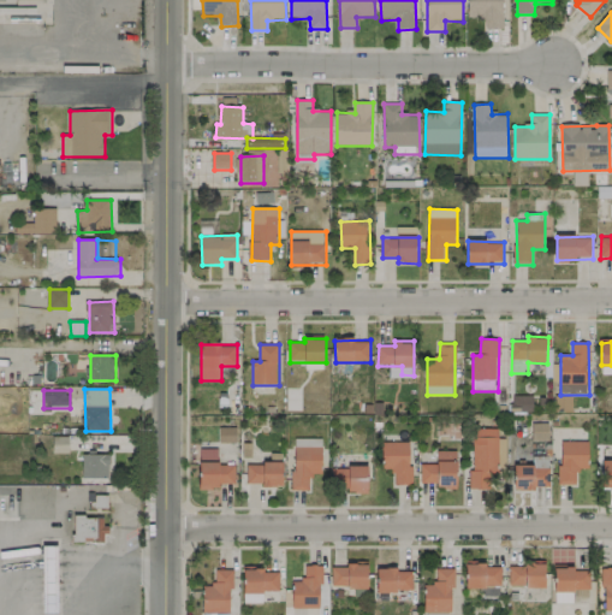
[(534,396),(514,396),(514,412),(534,413),(534,396)]
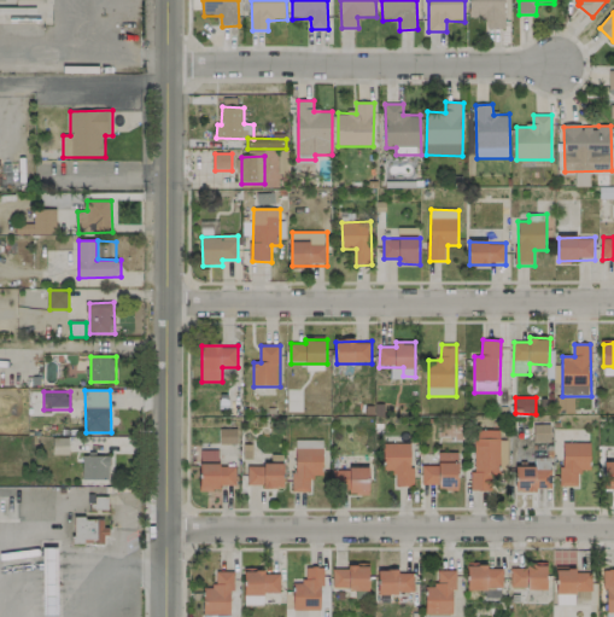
[(576,397),(557,397),(559,414),(576,413),(576,397)]
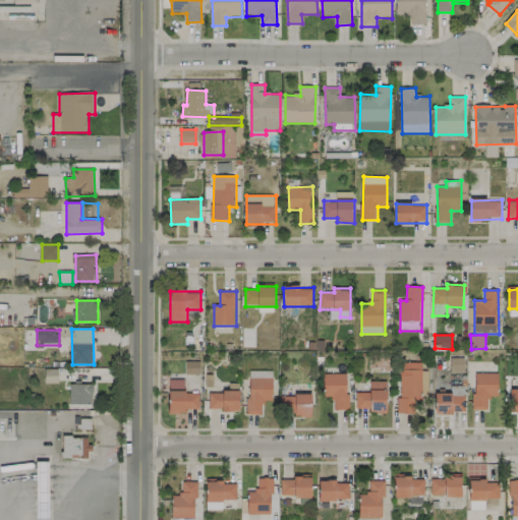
[(452,372),(464,372),(464,359),(452,359),(452,372)]
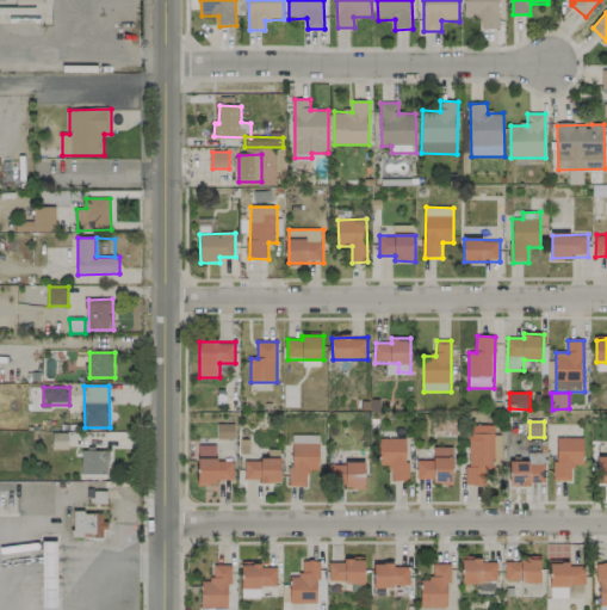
[(235,424),(220,425),(220,439),(236,439),(235,424)]
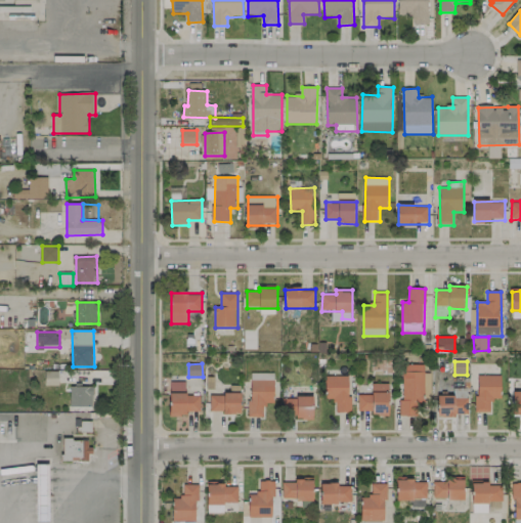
[(425,364),(403,364),(402,417),(419,417),(419,400),(431,400),(432,373),(425,373),(425,364)]
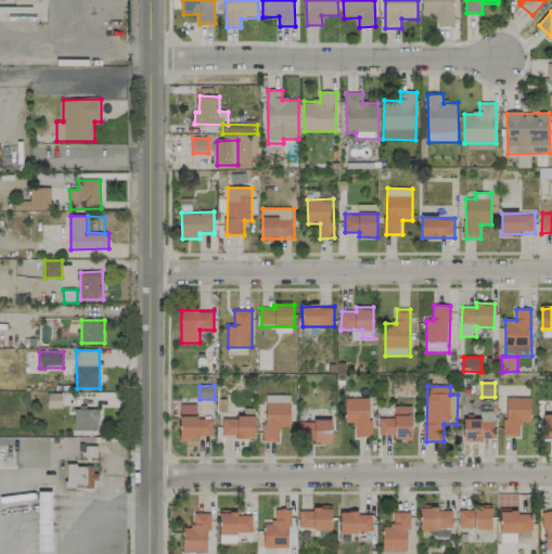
[(64,408),(63,394),(49,394),(49,408),(64,408)]
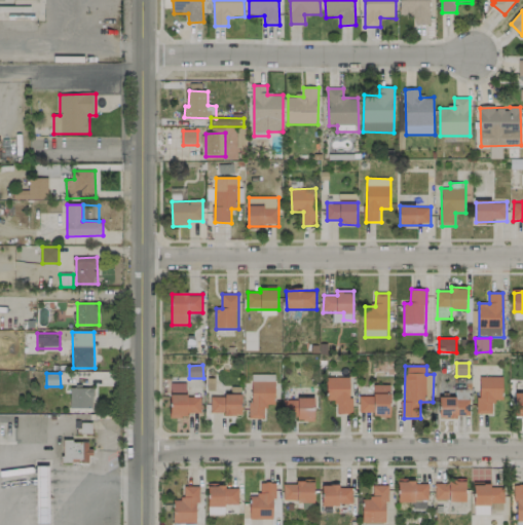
[(266,418),(267,405),(276,405),(276,375),(253,374),(252,418),(266,418)]
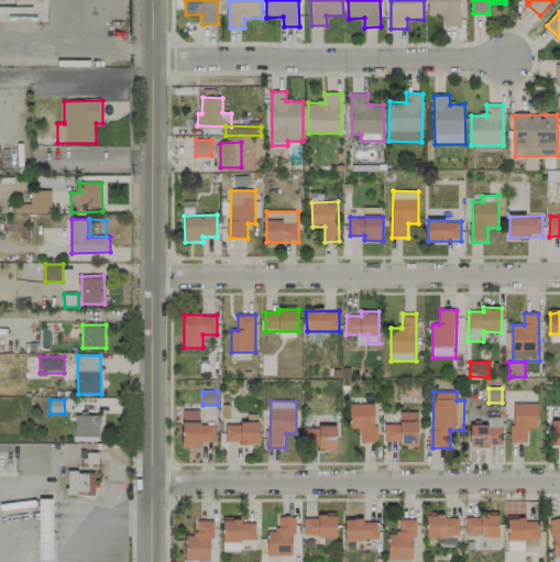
[(377,404),(351,405),(352,428),(362,428),(362,443),(377,443),(377,404)]
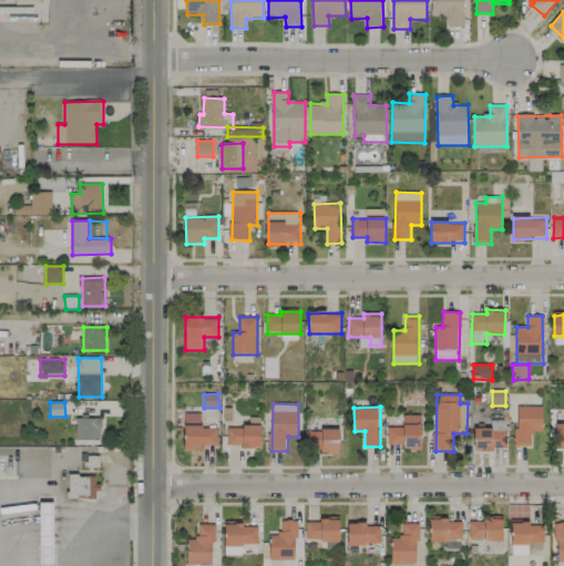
[(543,407),(516,407),(518,445),(532,445),(532,432),(544,432),(543,407)]
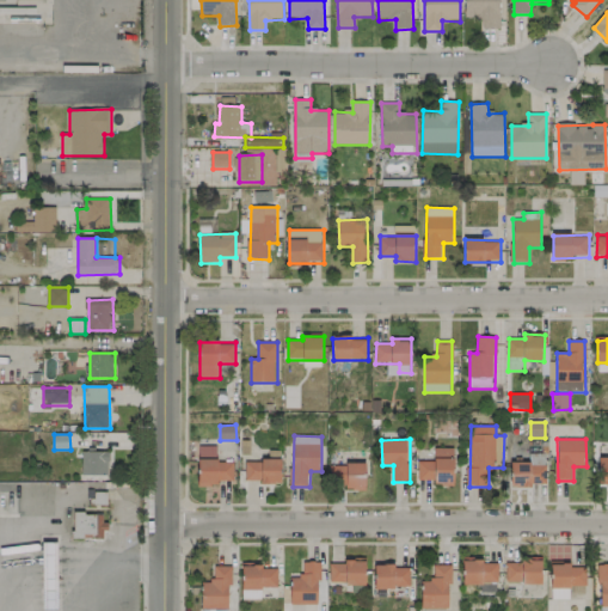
[(455,448),(436,448),(436,462),(419,462),(419,480),(435,480),(435,487),(455,487),(455,448)]
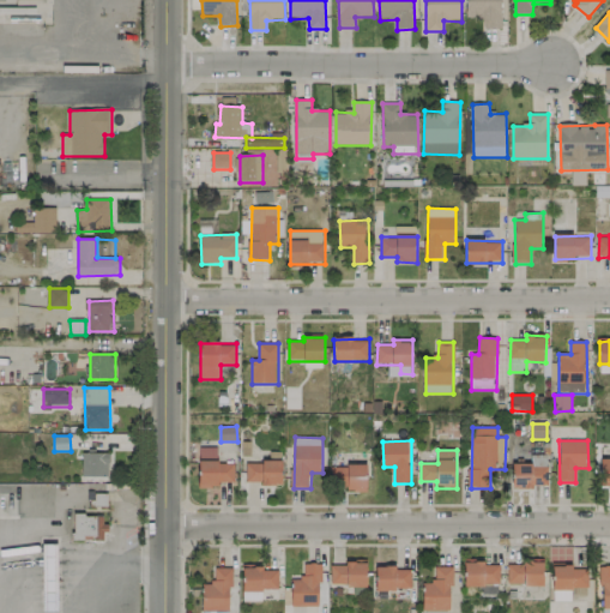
[(110,454),(84,454),(84,476),(109,478),(110,454)]
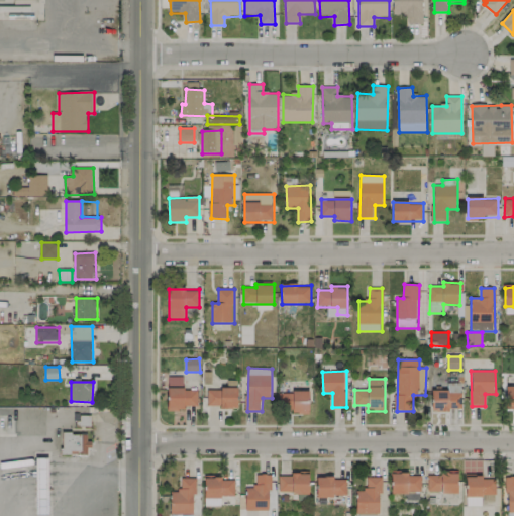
[(463,410),(463,384),(449,384),(449,391),(433,391),(433,410),(463,410)]
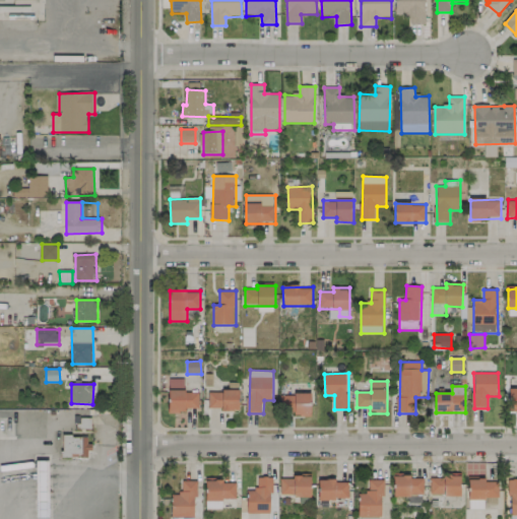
[(200,411),(200,391),(171,391),(170,410),(200,411)]
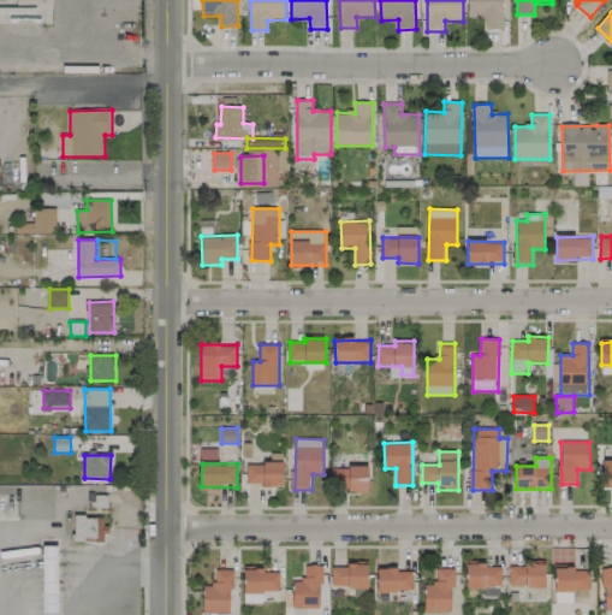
[(285,463),(249,463),(249,485),(284,486),(285,463)]
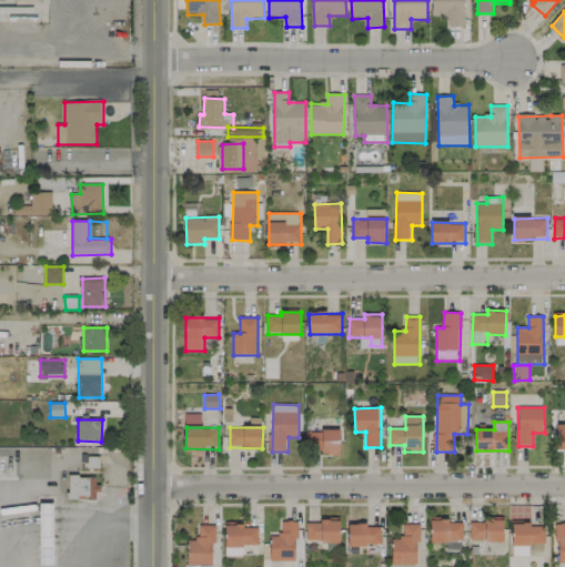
[(99,500),(99,477),(70,476),(70,499),(99,500)]
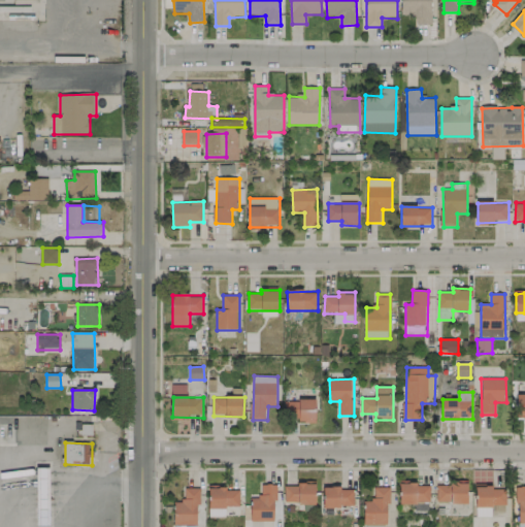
[(51,468),(39,468),(39,526),(51,526),(51,468)]
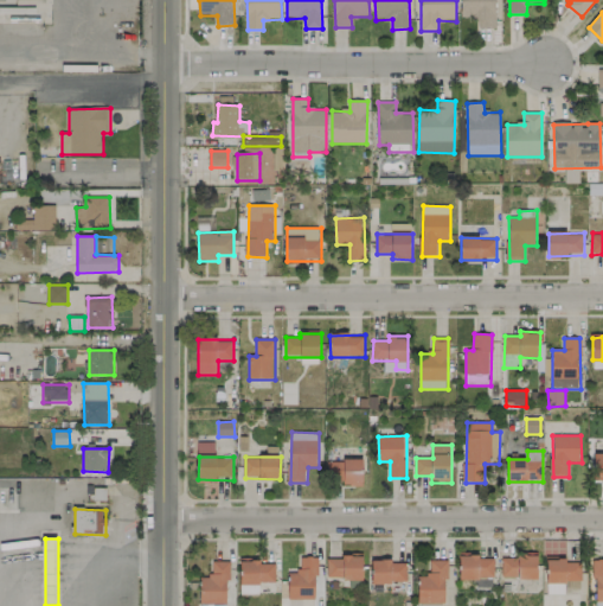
[(495,556),(460,556),(460,579),(495,579),(495,556)]
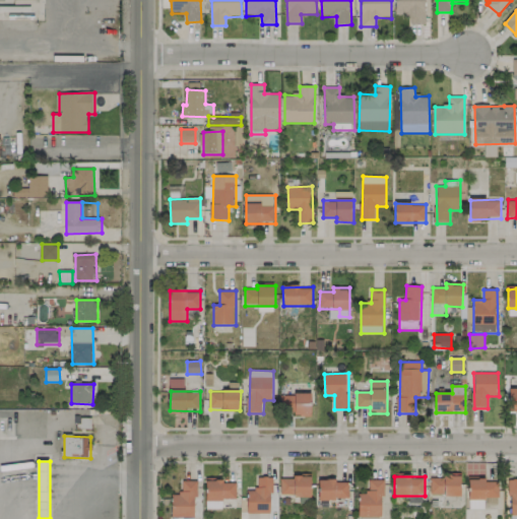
[(432,477),(432,496),(461,496),(461,476),(432,477)]
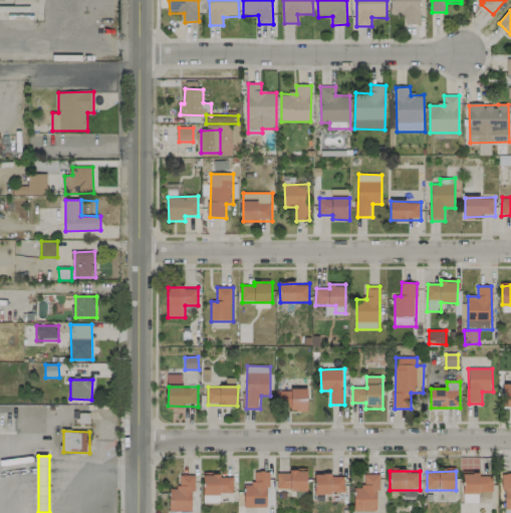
[(246,508),(270,507),(269,472),(255,472),(255,486),(245,486),(246,508)]
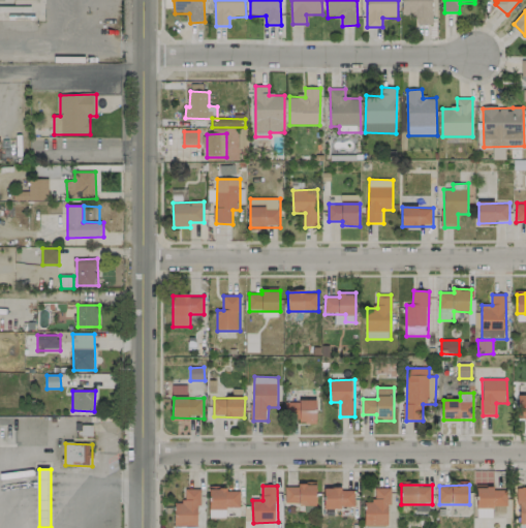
[(286,504),(317,505),(317,486),(286,486),(286,504)]
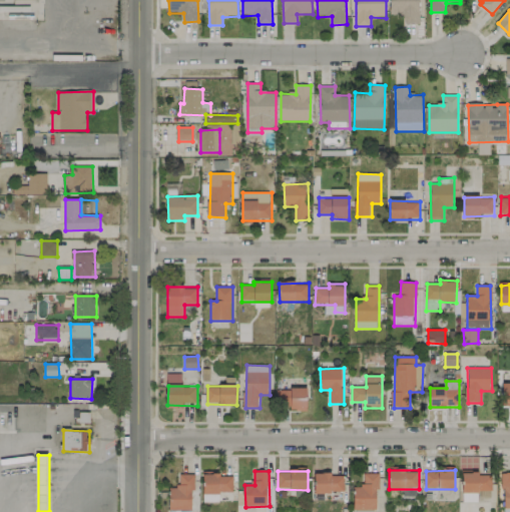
[(463,492),(493,492),(493,473),(463,473),(463,492)]
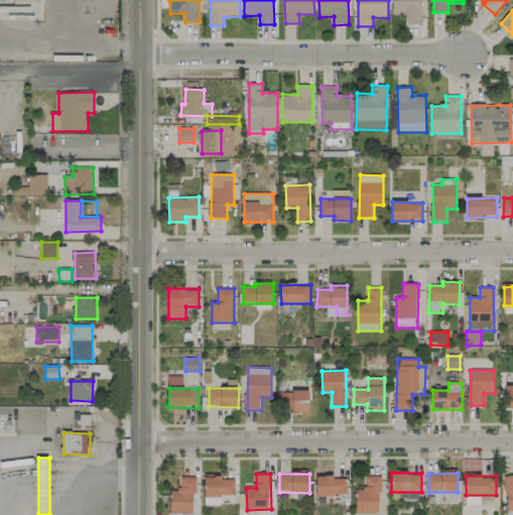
[(171,491),(171,513),(195,514),(196,478),(181,477),(181,491),(171,491)]
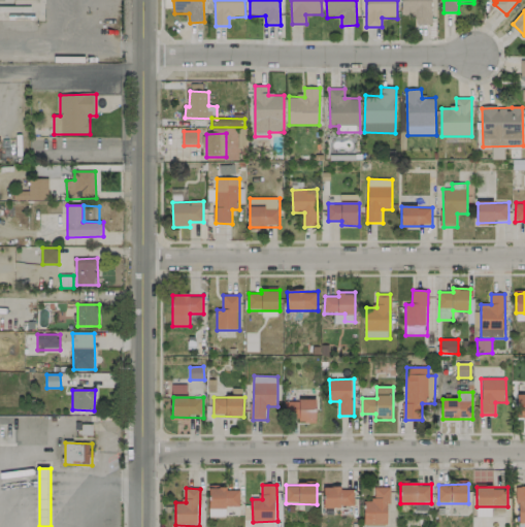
[(210,518),(227,518),(226,506),(240,506),(240,488),(209,488),(210,518)]
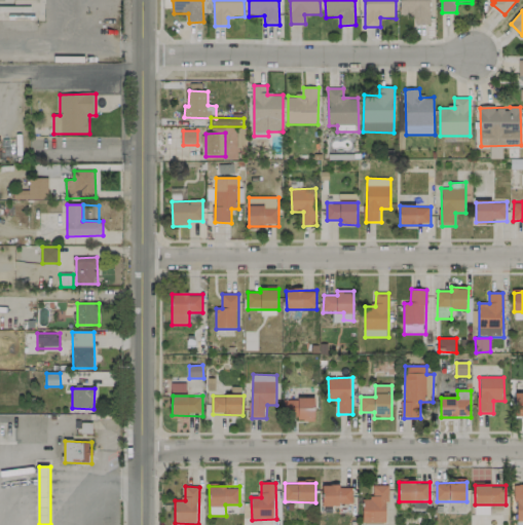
[(353,487),(324,486),(323,504),(353,505),(353,487)]
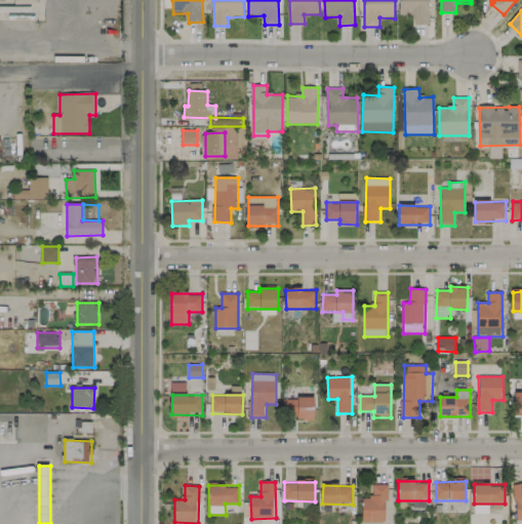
[(386,523),(387,485),(373,485),(373,497),(363,497),(363,523),(386,523)]
